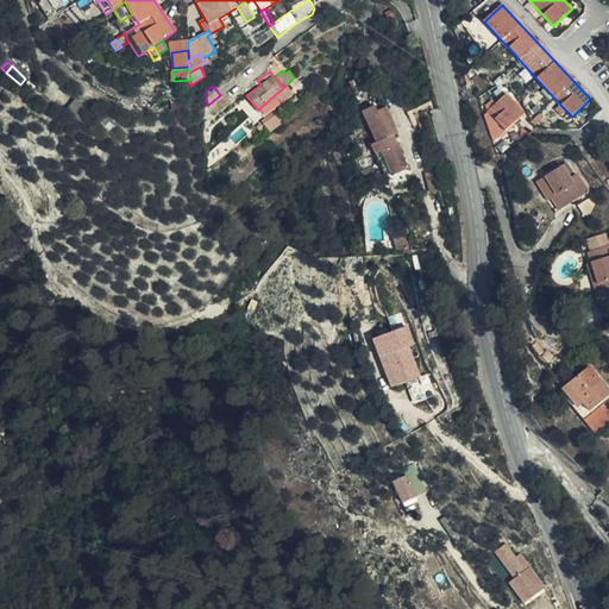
[(286,86),(258,110),(263,115),(292,93),(286,86)]
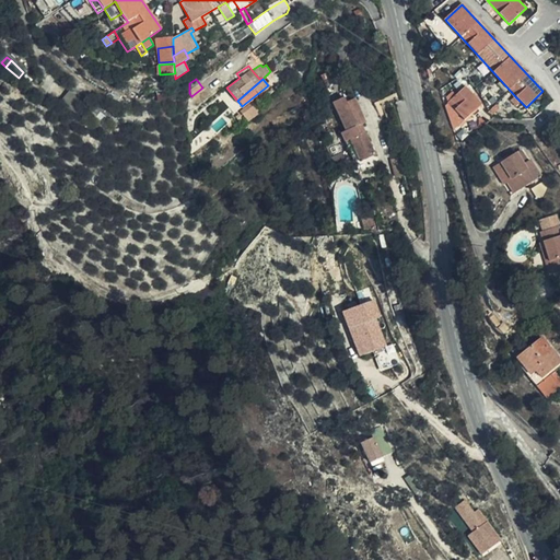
[(217,86),(212,81),(206,85),(210,91),(217,86)]
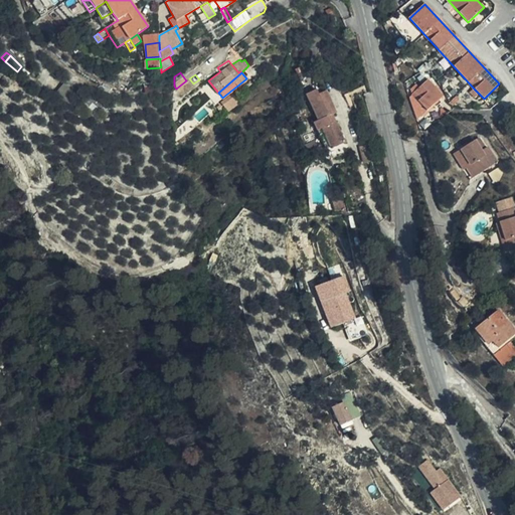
[(412,95),(413,96),(426,110),(443,96),(427,79),(418,88),(412,94),(412,95)]
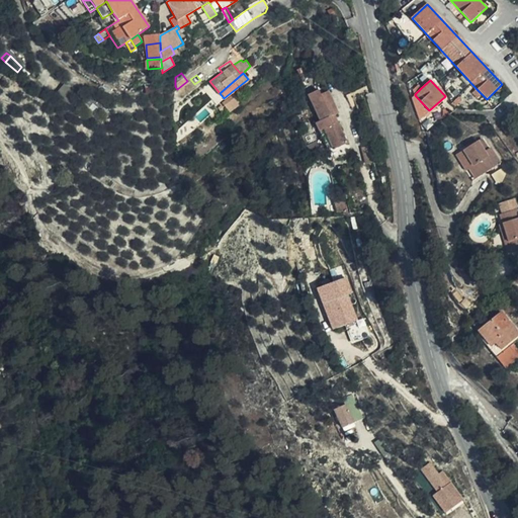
[(413,90),(415,94),(421,88),(419,85),(413,90)]
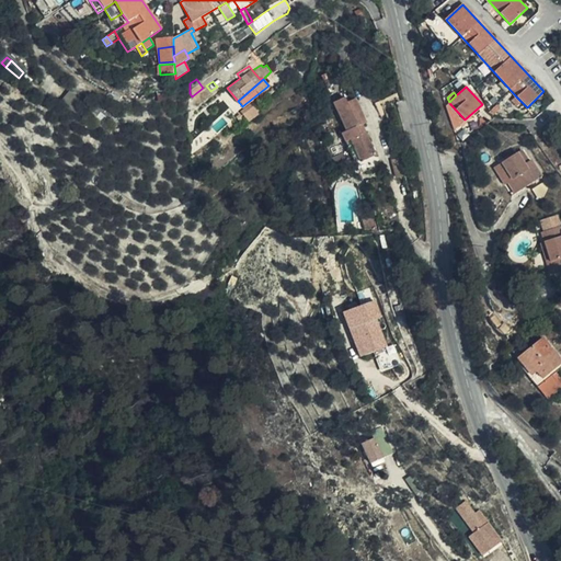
[(361,162),(376,155),(367,134),(363,135),(358,127),(363,125),(367,123),(356,99),(352,100),(350,95),(333,103),(346,132),(342,134),(345,144),(351,141),(361,162)]
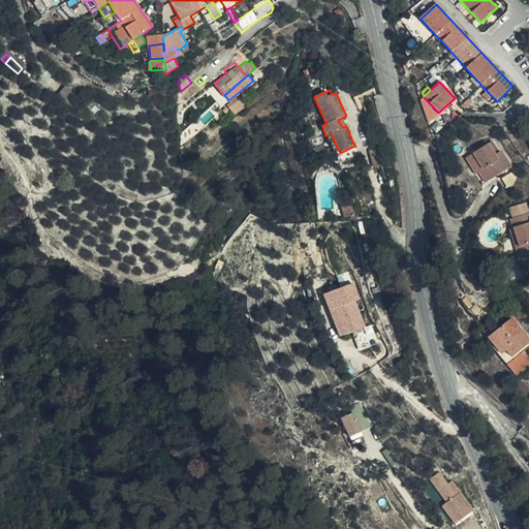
[(487,100),(492,96),(487,91),(483,95),(487,100)]
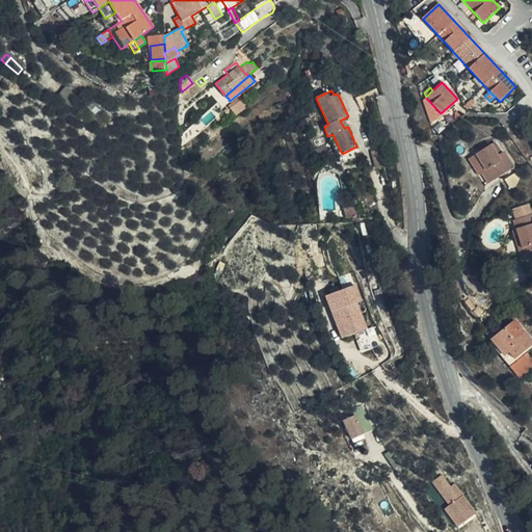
[(230,107),(224,110),(227,112),(232,109),(236,114),(246,106),(239,98),(229,106),(230,107)]
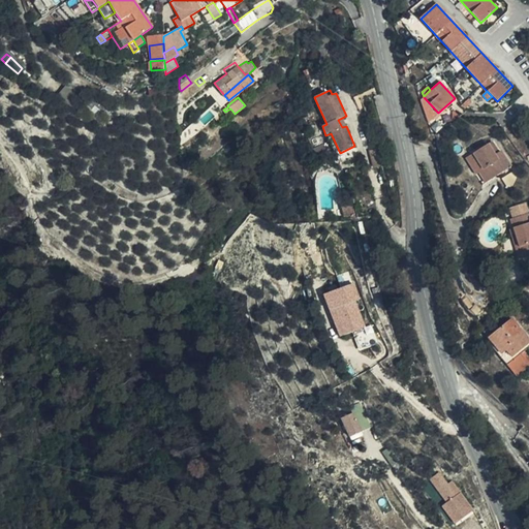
[(425,98),(422,100),(423,103),(429,122),(438,113),(425,98)]
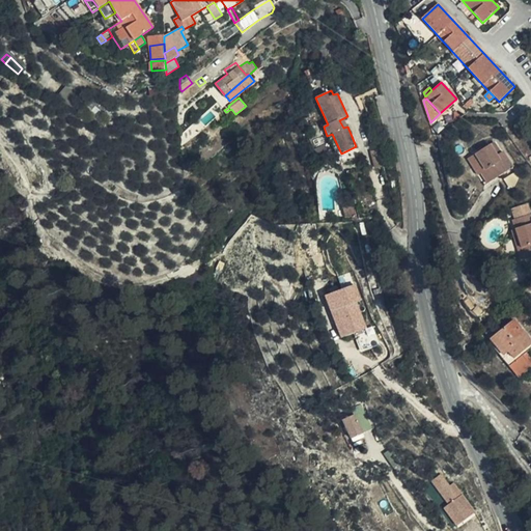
[(473,103),(470,100),(463,106),(467,109),(473,103)]
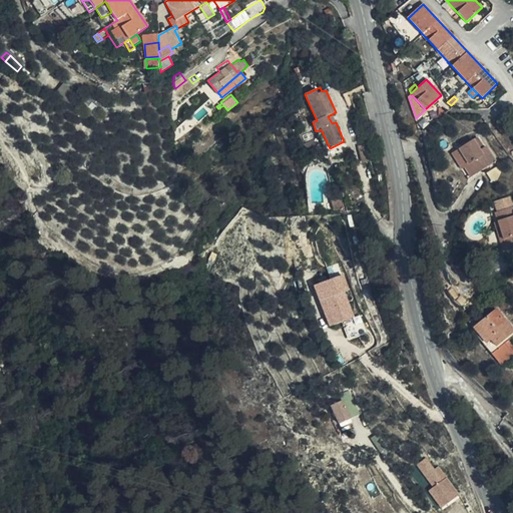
[(321,129),(316,131),(325,150),(330,148),(321,129)]
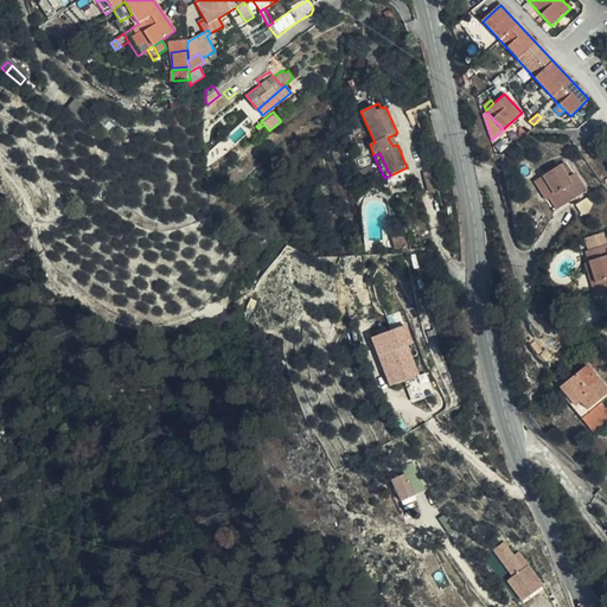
[(564,163),(560,165),(569,178),(573,176),(564,163)]
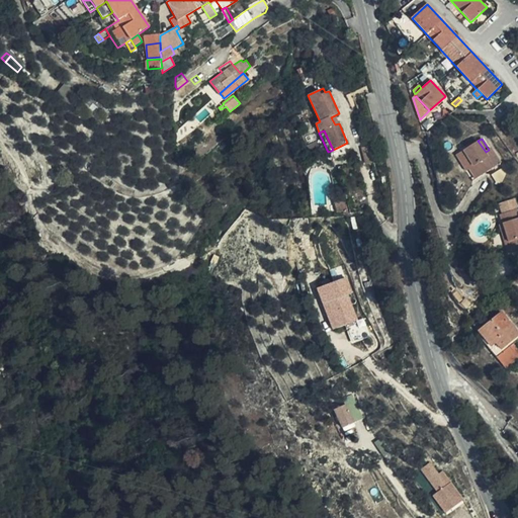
[(486,152),(478,141),(463,151),(473,166),(469,169),(477,179),(492,169),(501,164),(491,148),(489,150),(486,152)]
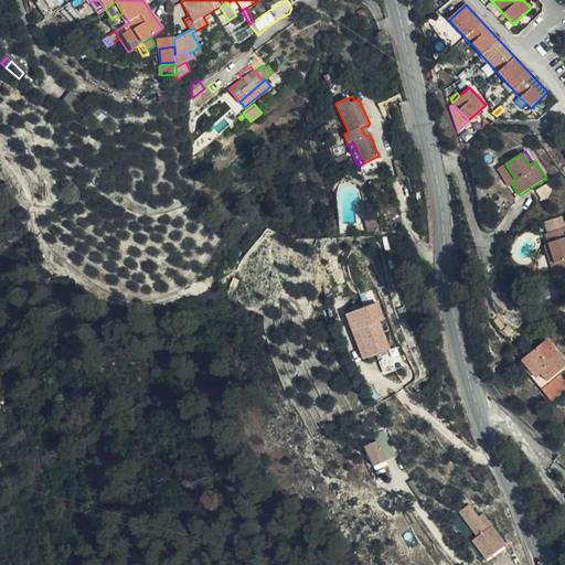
[(516,181),(505,164),(498,169),(509,187),(512,184),(516,181)]
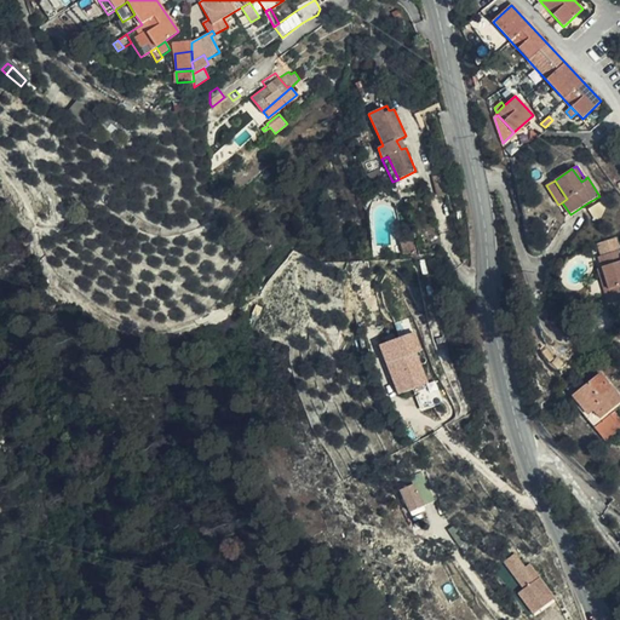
[(589,202),(570,214),(569,219),(593,204),(589,202)]
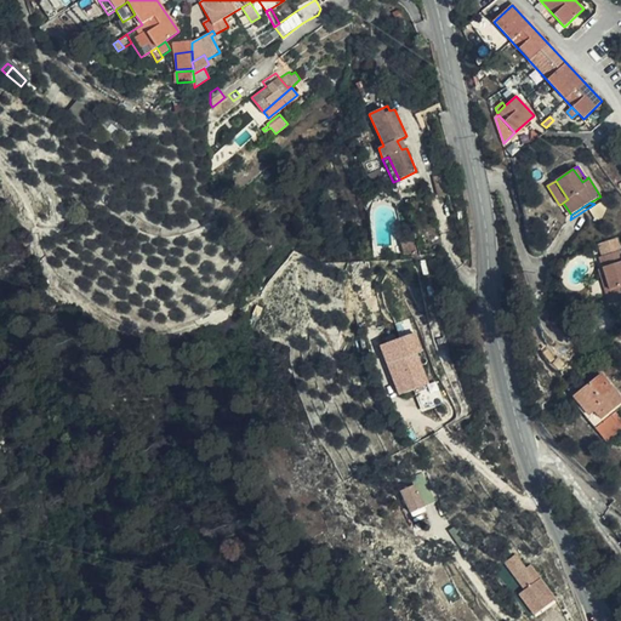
[(406,243),(405,258),(415,258),(416,243),(406,243)]
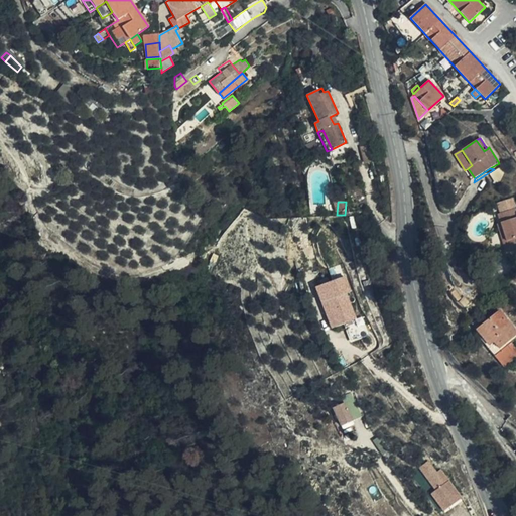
[(515,209),(498,215),(501,224),(507,242),(510,241),(513,252),(515,251),(515,209)]
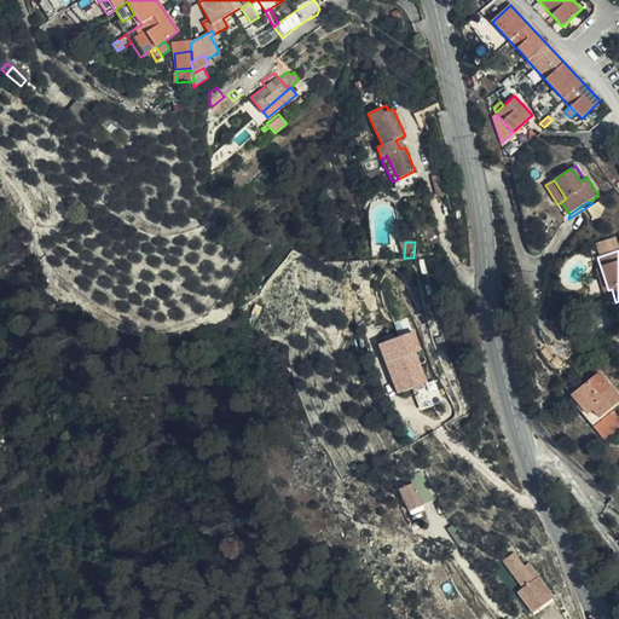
[(608,290),(601,268),(597,270),(608,305),(615,302),(612,289),(608,290)]
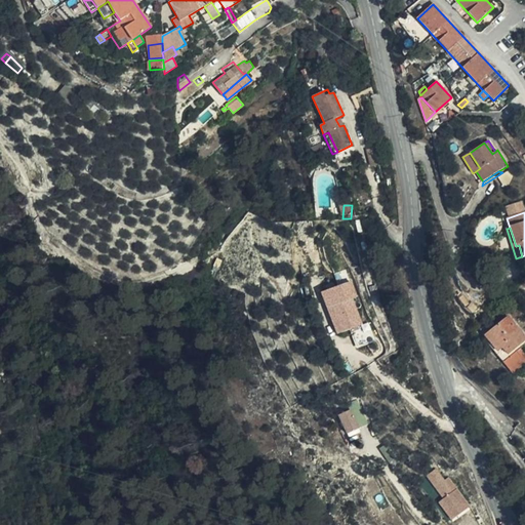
[(330,308),(335,321),(341,333),(361,325),(351,299),(330,308)]
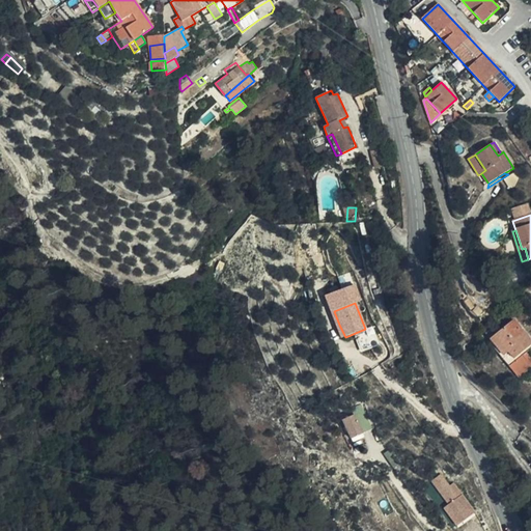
[(530,347),(530,341),(513,322),(491,341),(495,346),(493,348),(508,367),(530,347)]
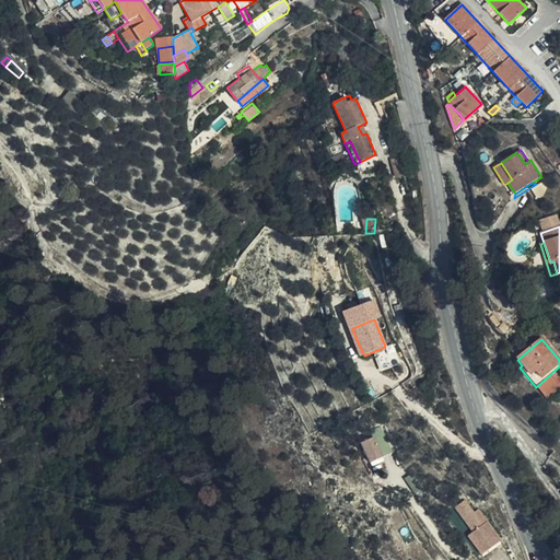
[(364,356),(358,342),(353,343),(359,358),(364,356)]
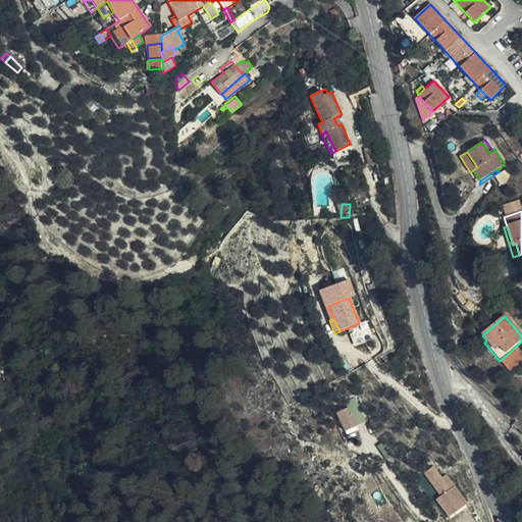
[(347,409),(337,413),(346,428),(354,424),(347,409)]
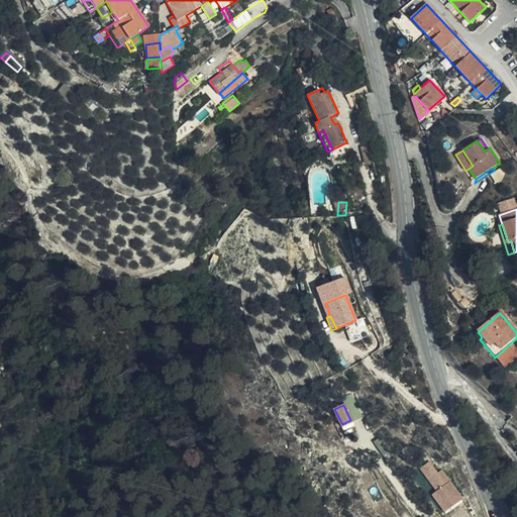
[(357,433),(365,429),(363,424),(354,428),(357,433)]
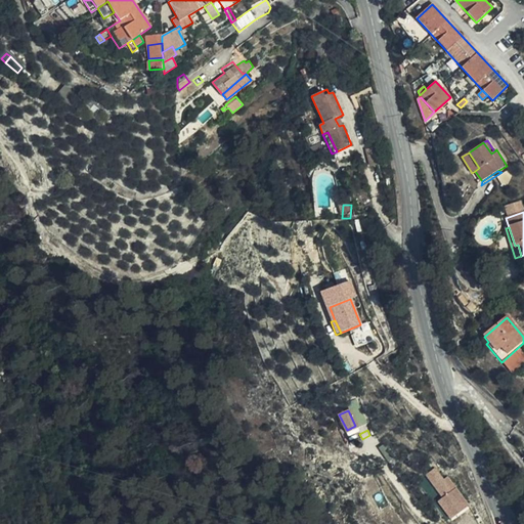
[(426,473),(442,497),(438,500),(449,519),(471,506),(450,474),(444,478),(437,466),(426,473)]
